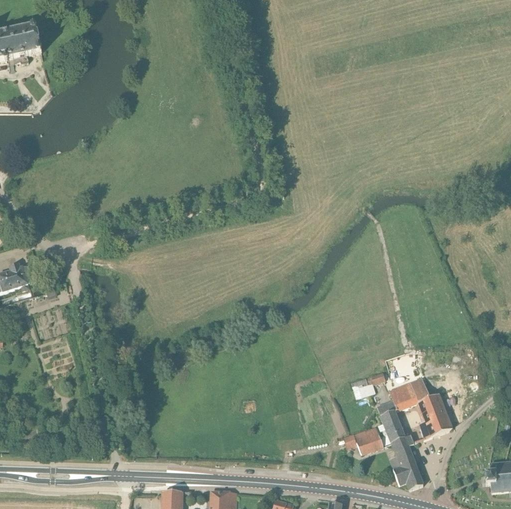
[(0,60),(6,60),(6,62),(8,61),(8,60),(9,60),(11,69),(15,68),(14,64),(15,64),(15,63),(20,62),(21,62),(21,63),(22,63),(22,64),(30,62),(28,56),(43,52),(37,27),(0,34),(0,60)]
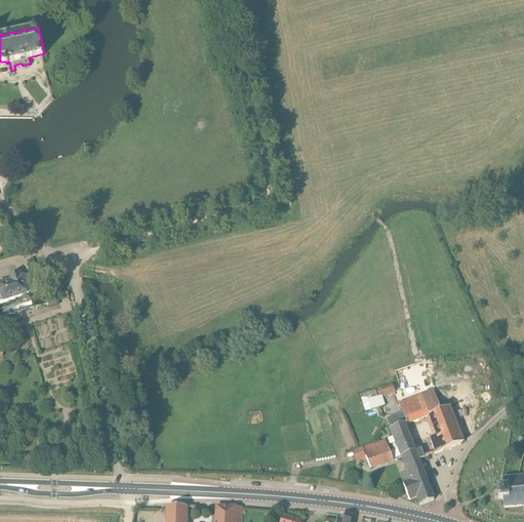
[(38,287),(33,271),(22,274),(21,271),(10,274),(11,277),(0,280),(0,298),(24,291),(25,296),(32,293),(31,290),(38,287)]
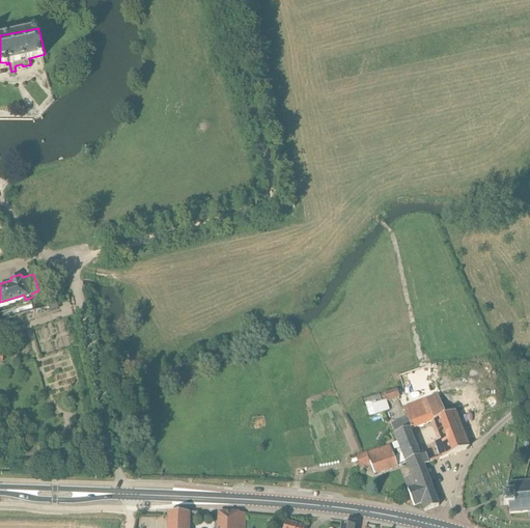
[(48,300),(51,309),(60,306),(57,297),(48,300)]
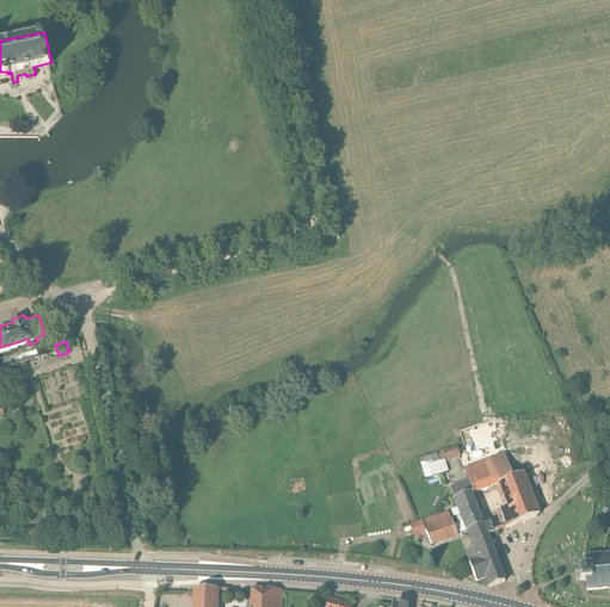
[(458,444),(444,448),(447,458),(462,453),(458,444)]
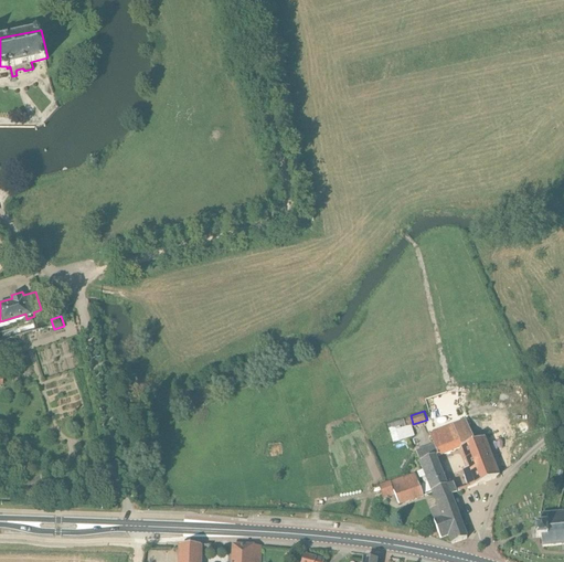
[(416,449),(432,488),(448,483),(437,454),(439,453),(440,454),(461,446),(468,466),(464,468),(469,486),(497,475),(499,470),(492,452),(504,447),(490,411),(478,415),(478,414),(429,432),(434,443),(416,449)]
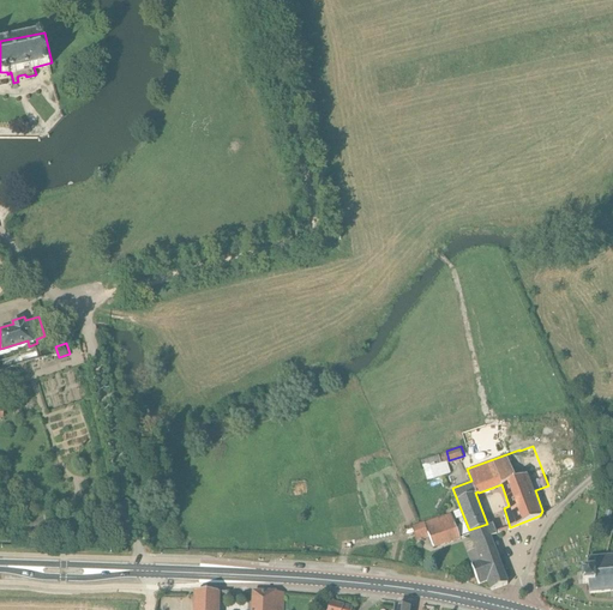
[(449,512),(420,523),(412,526),(416,538),(427,533),(431,544),(457,535),(449,512)]
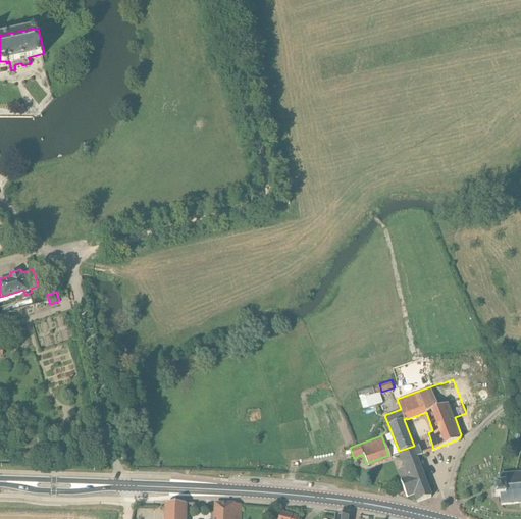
[(414,446),(399,451),(408,475),(402,478),(408,495),(415,491),(418,500),(432,495),(417,456),(423,453),(419,444),(414,446)]
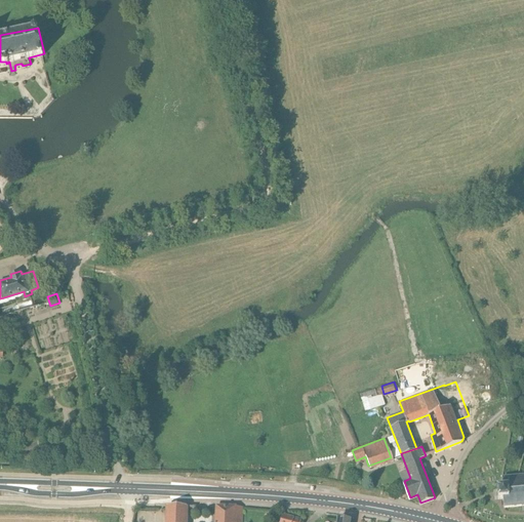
[(498,490),(499,496),(504,496),(505,505),(523,503),(523,473),(502,476),(504,485),(498,485),(498,490)]
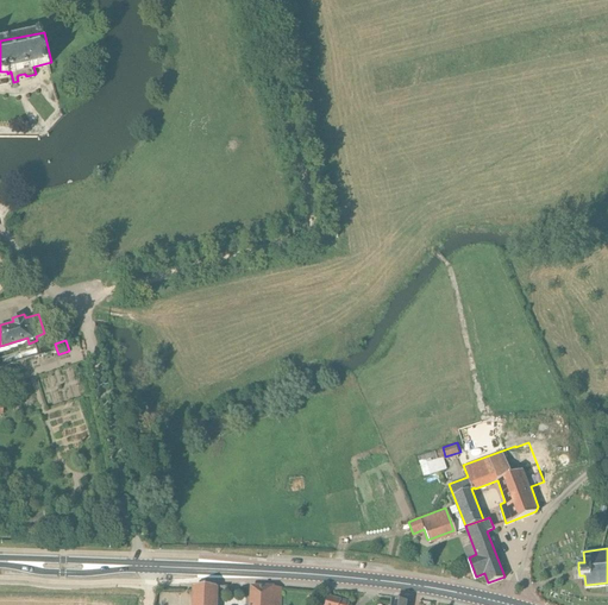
[(194,584),(194,588),(193,604),(218,604),(219,586),(220,586),(220,585),(219,585),(219,584),(194,584)]
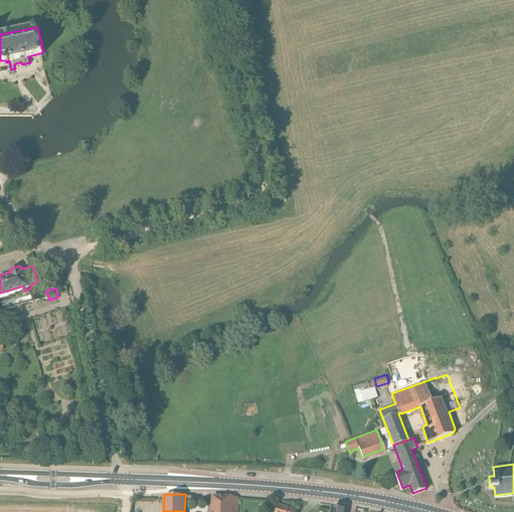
[(230,495),(214,495),(213,511),(236,511),(238,495),(230,495)]
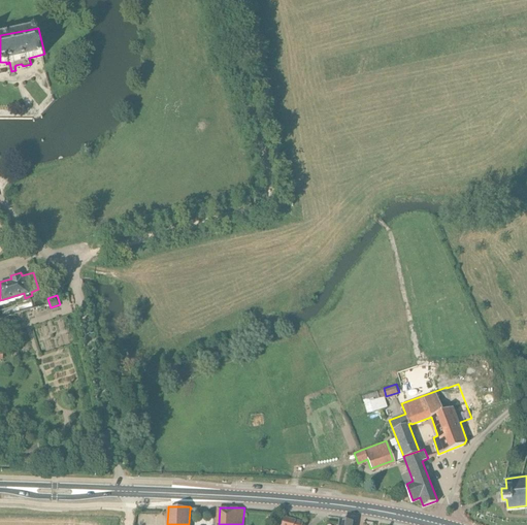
[(302,524),(304,521),(285,516),(283,524),(302,524)]
